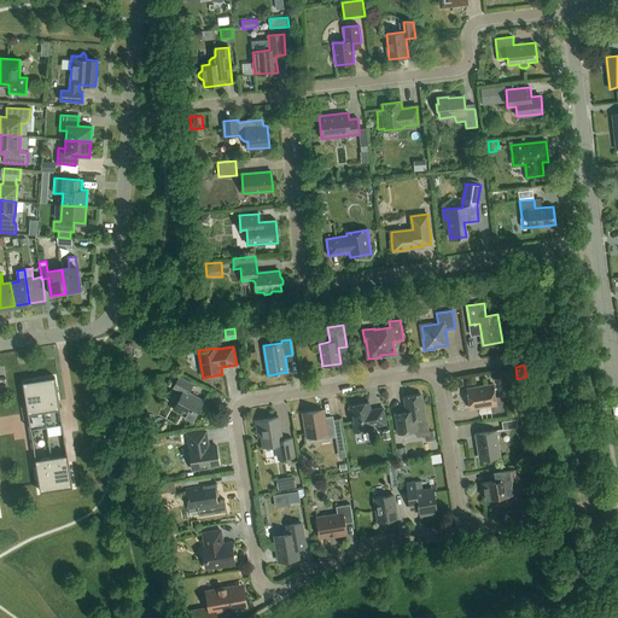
[(45,419),(62,417),(54,377),(39,379),(45,419)]
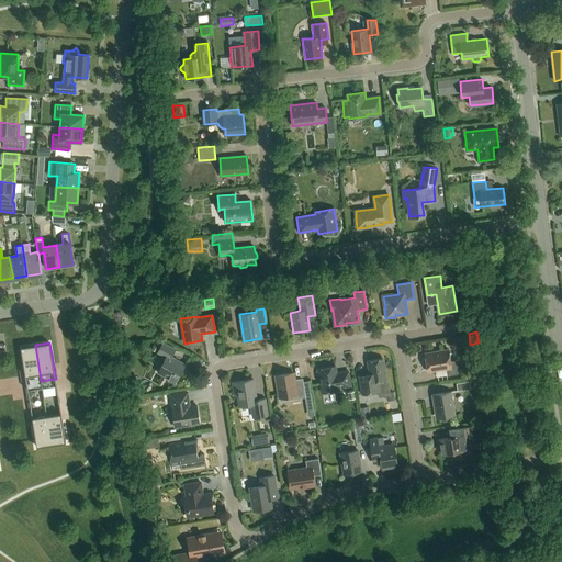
[(171,357),(176,349),(163,343),(157,352),(166,357),(157,372),(166,378),(166,379),(175,383),(186,364),(171,357)]
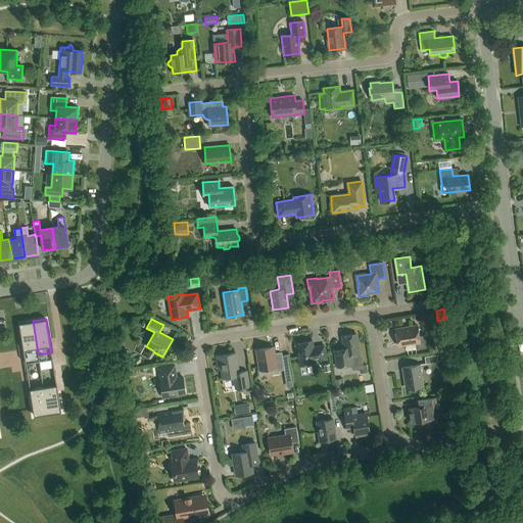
[(38,354),(33,321),(19,323),(25,357),(38,354)]
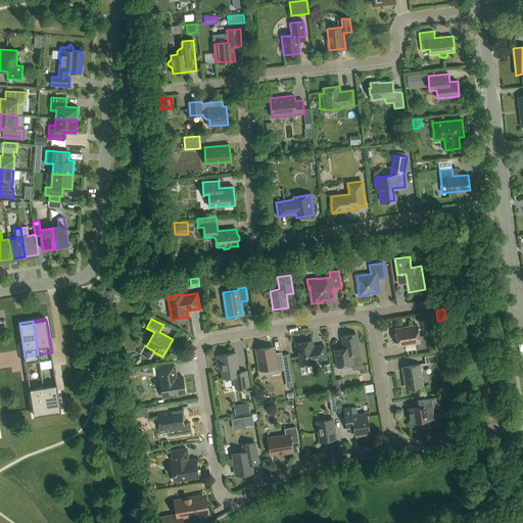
[(415,343),(416,350),(431,347),(429,335),(419,336),(418,325),(395,329),(396,334),(394,334),(393,336),(394,340),(396,341),(397,341),(398,346),(411,344),(415,343)]
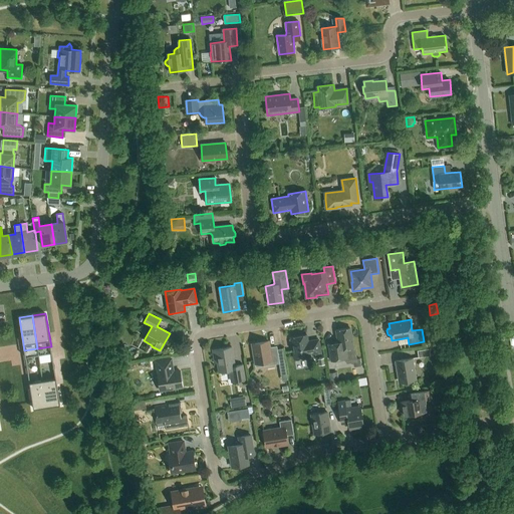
[(330,361),(335,360),(347,358),(347,359),(356,358),(355,347),(353,347),(349,328),(336,330),(338,342),(327,344),(330,361)]
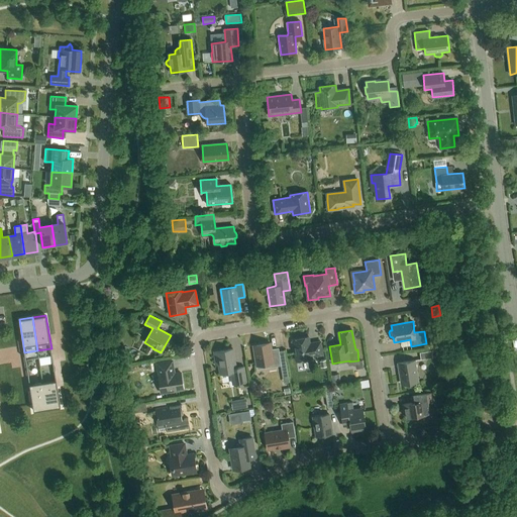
[(293,339),(296,362),(312,358),(312,356),(322,354),(320,341),(310,343),(308,337),(293,339)]
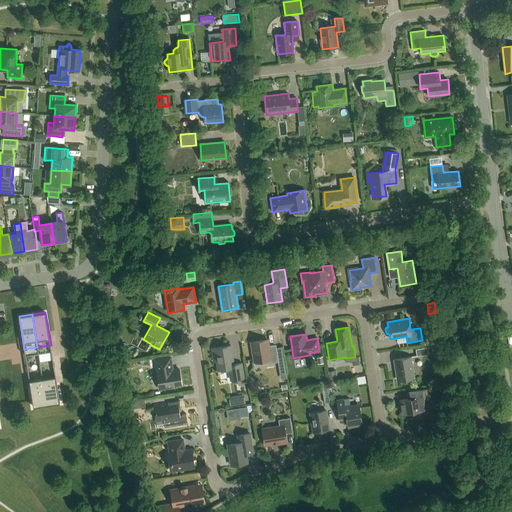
[(261,361),(262,363),(263,364),(278,362),(276,348),(270,349),(269,348),(267,340),(251,342),(255,362),(261,361)]
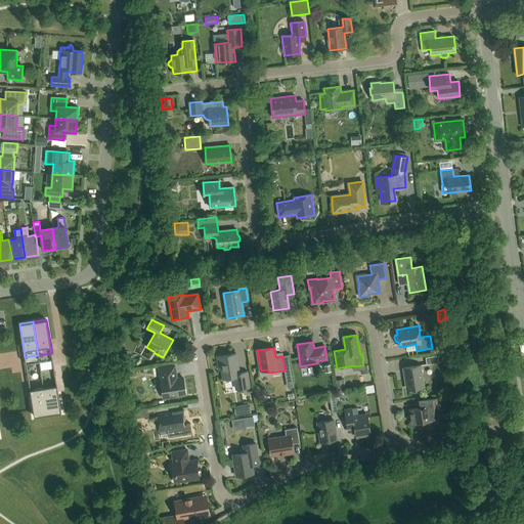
[(52,353),(38,355),(48,415),(61,412),(52,353)]
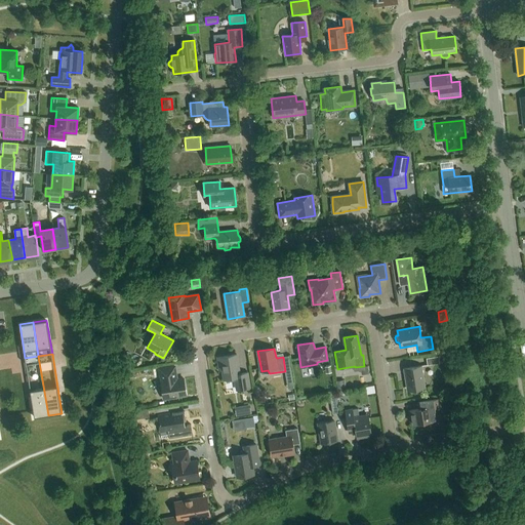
[(223,370),(224,379),(233,378),(235,379),(237,390),(250,388),(247,372),(240,374),(237,355),(217,358),(219,370),(223,370)]
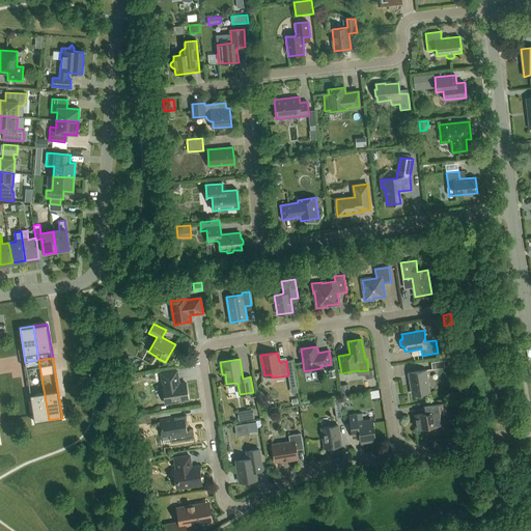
[(49,420),(38,360),(25,362),(34,422),(49,420)]
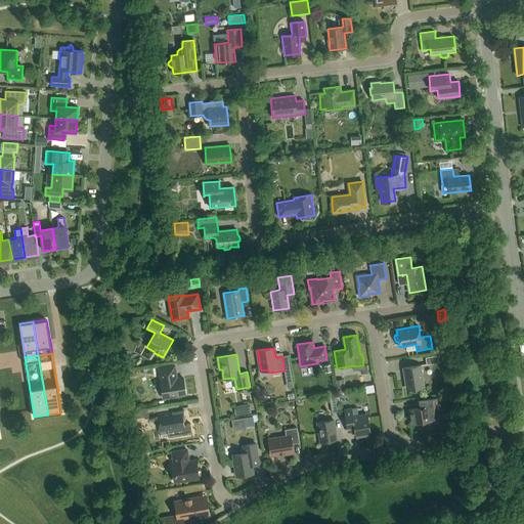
[(438,355),(426,357),(427,364),(439,362),(438,355)]
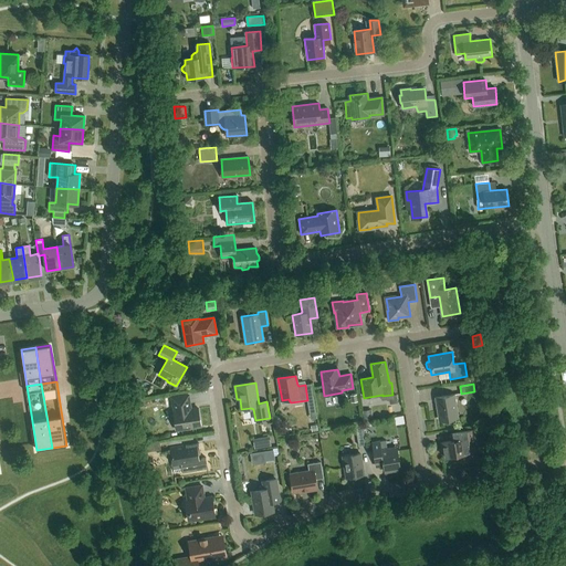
[(190,409),(188,395),(171,398),(175,412),(174,412),(176,430),(201,426),(198,408),(190,409)]
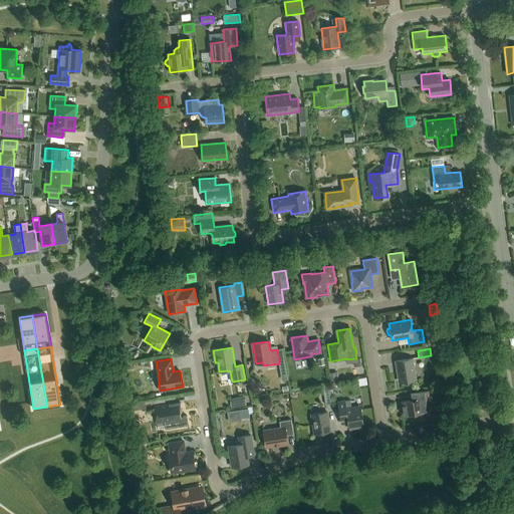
[(415,370),(413,358),(396,360),(398,373),(399,372),(401,382),(415,380),(414,370),(415,370)]
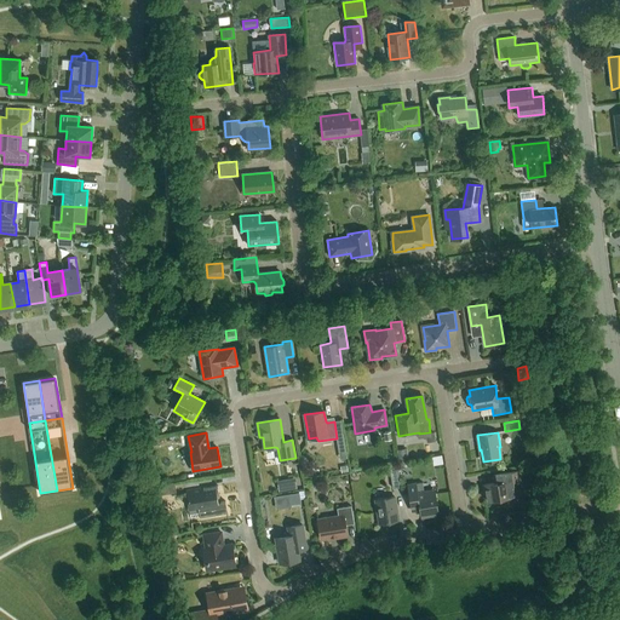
[(397,468),(390,469),(394,488),(401,487),(397,468)]
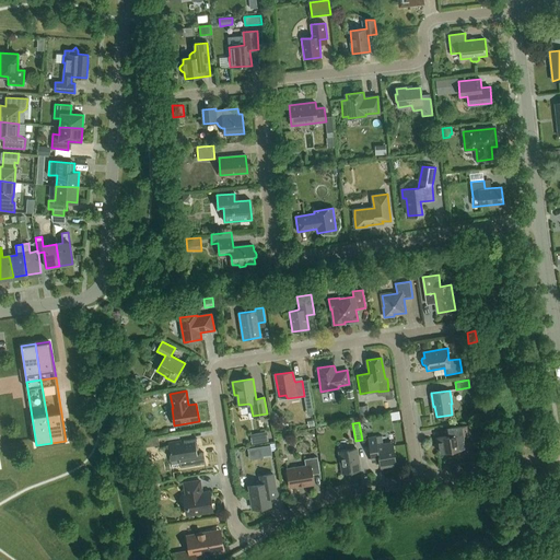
[(446,429),(447,436),(436,439),(438,446),(440,446),(441,453),(445,452),(464,448),(463,439),(470,438),(468,426),(446,429)]
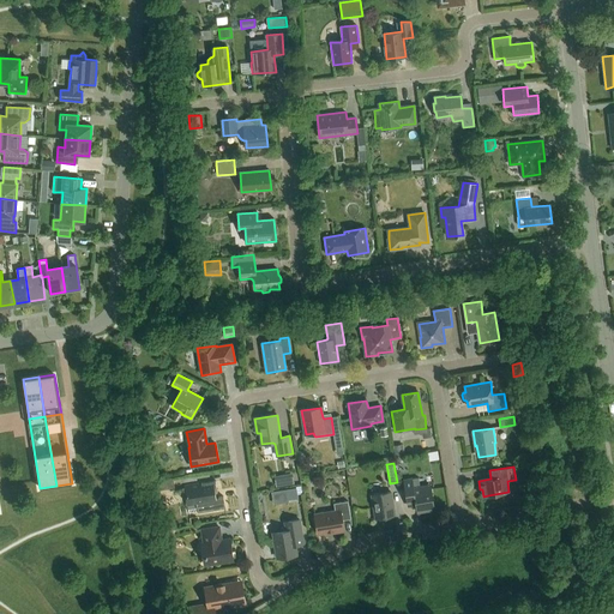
[(272,476),(276,487),(293,482),(290,471),(272,476)]
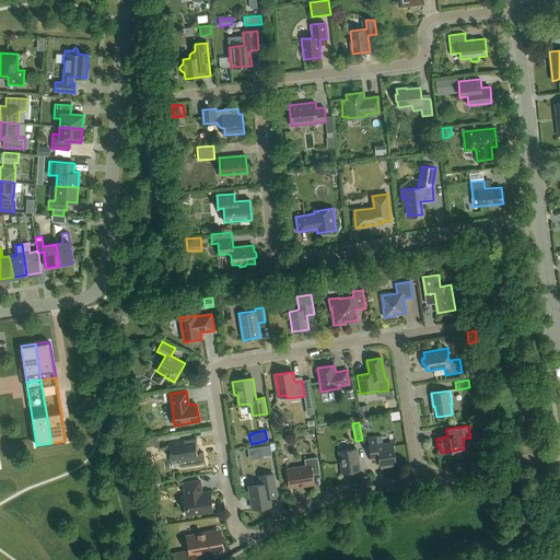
[(396,464),(393,443),(383,444),(382,435),(368,438),(371,457),(378,456),(381,467),(396,464)]
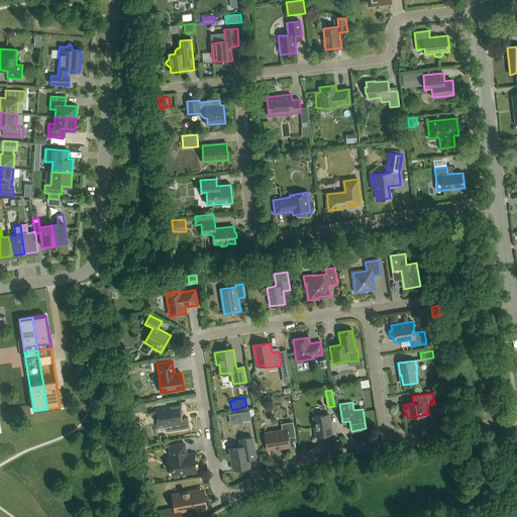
[(133,405),(134,412),(146,411),(145,403),(133,405)]
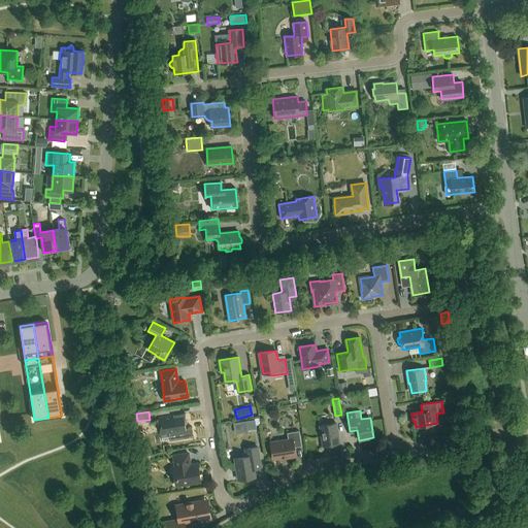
[(169,439),(170,441),(194,437),(192,427),(186,428),(185,422),(187,421),(186,414),(159,418),(162,441),(169,439)]
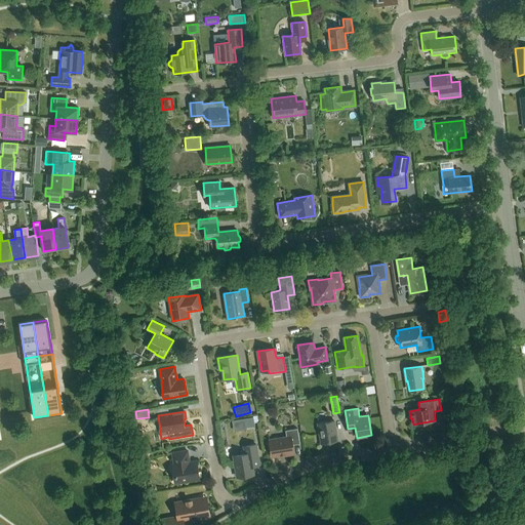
[(253,417),(245,418),(247,427),(255,426),(253,417)]
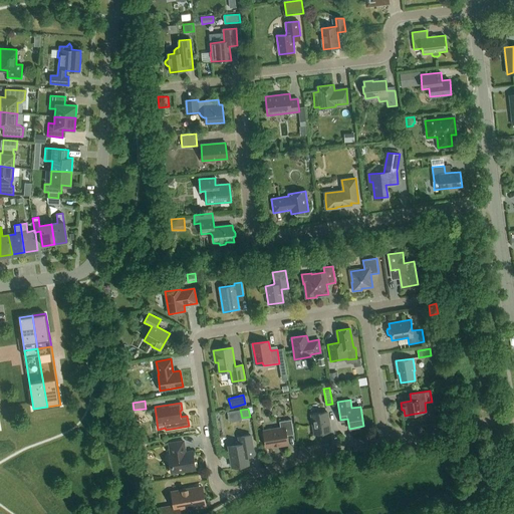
[(314,434),(330,432),(327,412),(311,415),(314,434)]
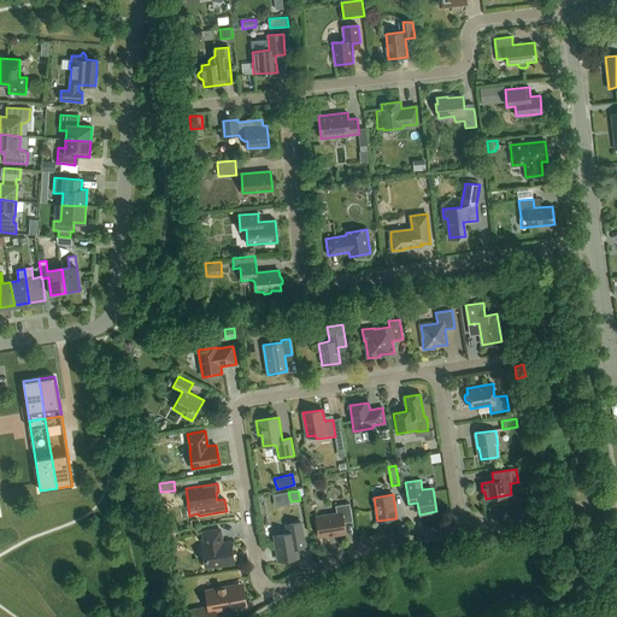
[(316,517),(319,536),(330,535),(330,534),(334,534),(335,535),(346,534),(344,523),(352,522),(350,504),(335,506),(336,513),(316,517)]
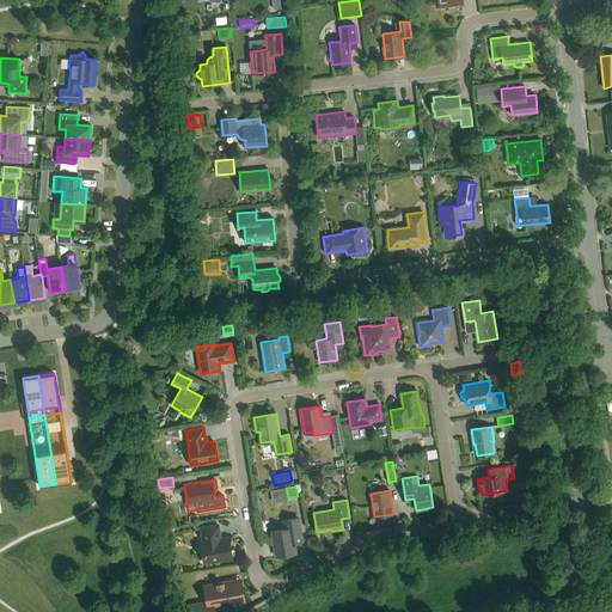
[(280,530),(273,531),(273,536),(271,537),(274,539),(276,556),(295,554),(294,542),(295,539),(301,538),(298,518),(286,520),(286,525),(280,526),(279,528),(280,530)]
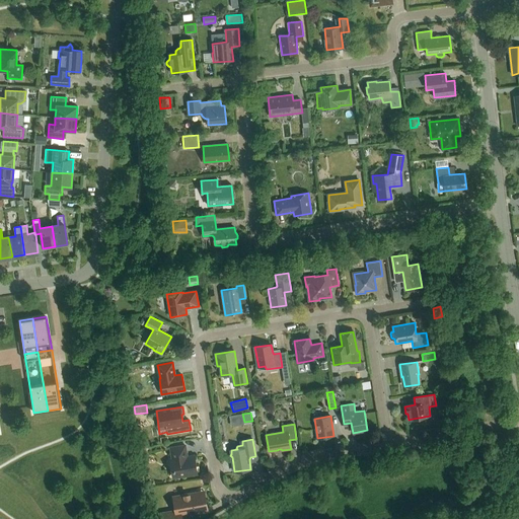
[(197,472),(195,456),(187,457),(184,445),(170,448),(172,460),(170,460),(173,476),(197,472)]
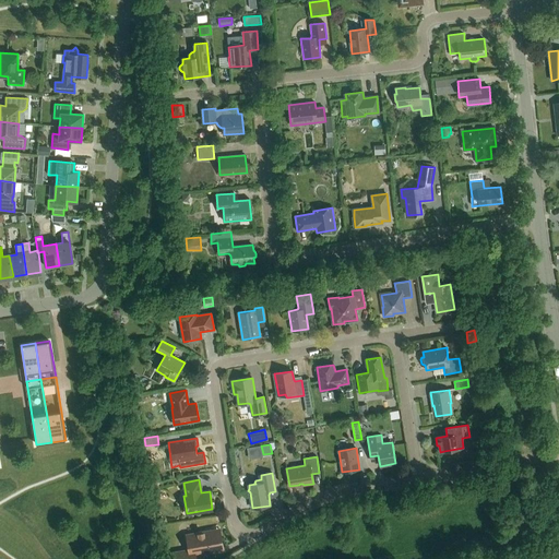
[(199,532),(199,533),(187,534),(189,550),(178,552),(178,558),(195,558),(194,554),(224,549),(221,530),(204,533),(203,532),(199,532)]
